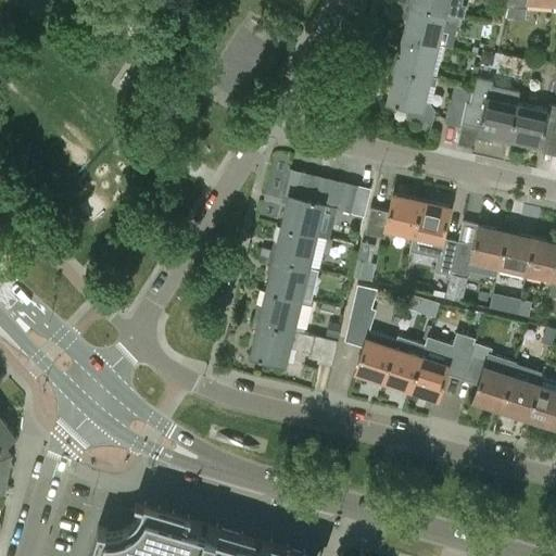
[(458,15),(459,14),(462,15),(465,4),(459,3),(459,0),(405,0),(405,2),(458,15)]
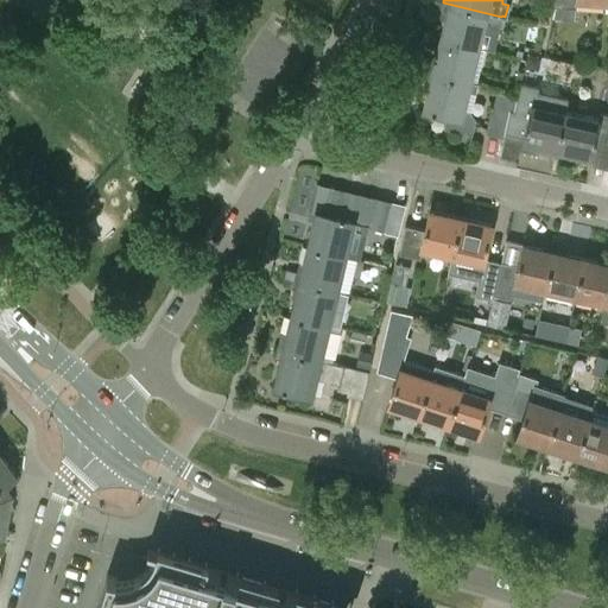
[(575,0),(589,0),(607,1),(606,0),(557,0),(553,19),(574,20),(575,0)]
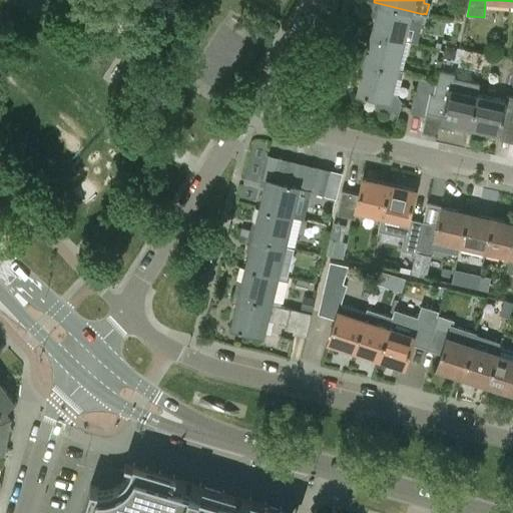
[(377,11),(372,32),(405,40),(410,17),(413,18),(415,22),(422,24),(424,15),(423,14),(374,2),(372,10),(377,11)]
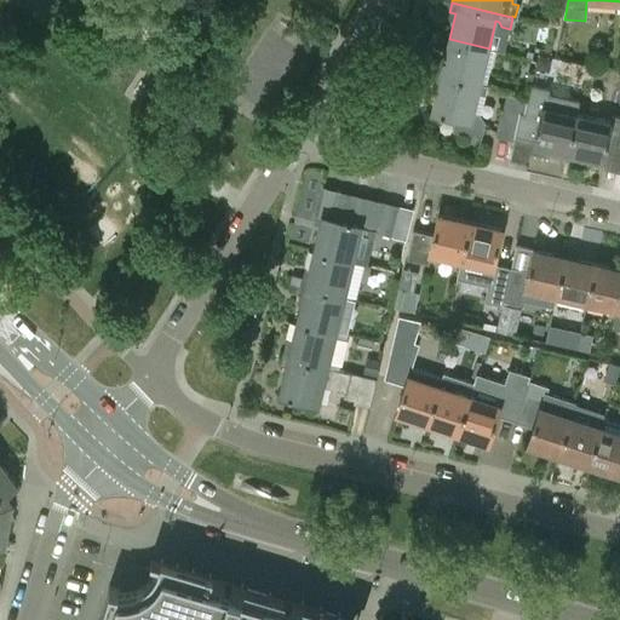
[(437,64),(435,73),(488,85),(488,86),(497,50),(489,49),(449,39),(442,65),(437,64)]
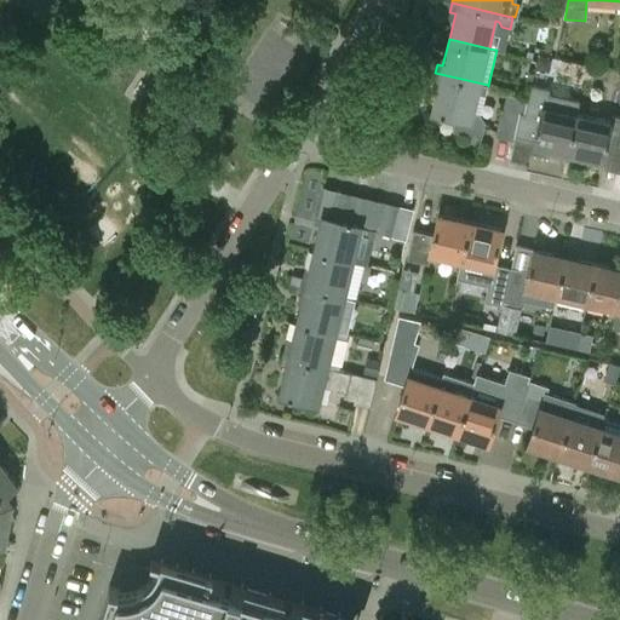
[(486,93),(488,85),(435,73),(432,81),(438,82),(431,110),(457,116),(453,130),(481,137),(484,121),(481,113),(474,112),(478,92),(486,93)]
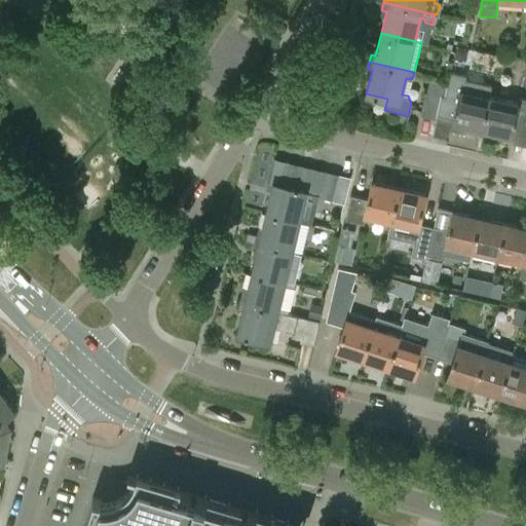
[(452,123),(481,130),(488,98),(491,85),(465,80),(466,76),(450,72),(444,97),(441,97),(437,116),(453,119),(452,123)]
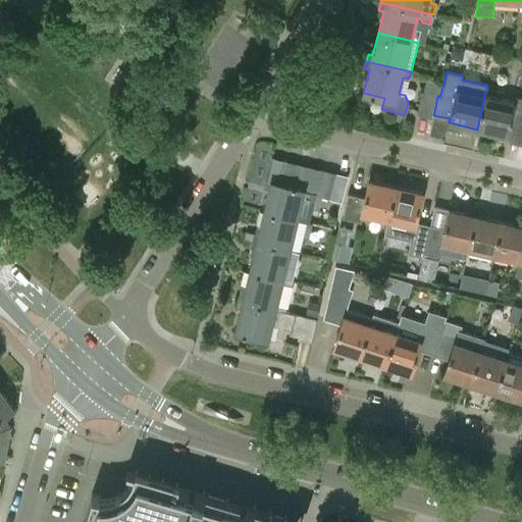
[(417,113),(431,117),(437,94),(440,94),(444,82),(426,77),(424,90),(423,90),(417,113)]
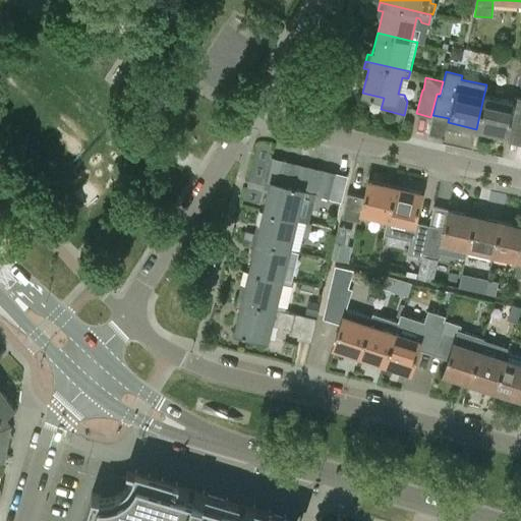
[(513,104),(483,97),(476,129),(494,132),(494,135),(507,140),(519,143),(520,132),(520,97),(515,96),(513,104)]
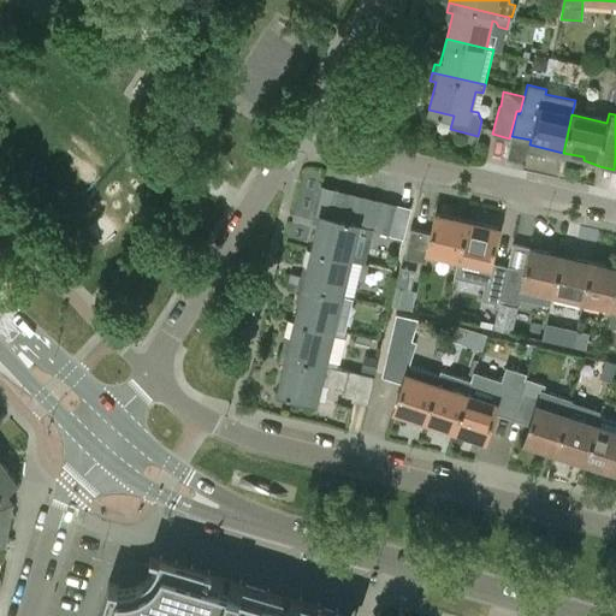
[(321,184),(314,214),(329,218),(337,188),(321,184)]
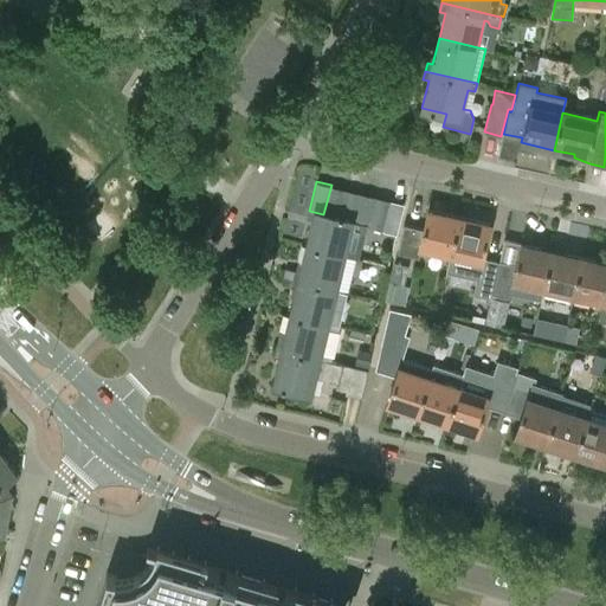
[(347,188),(331,185),(323,214),(340,218),(347,188)]
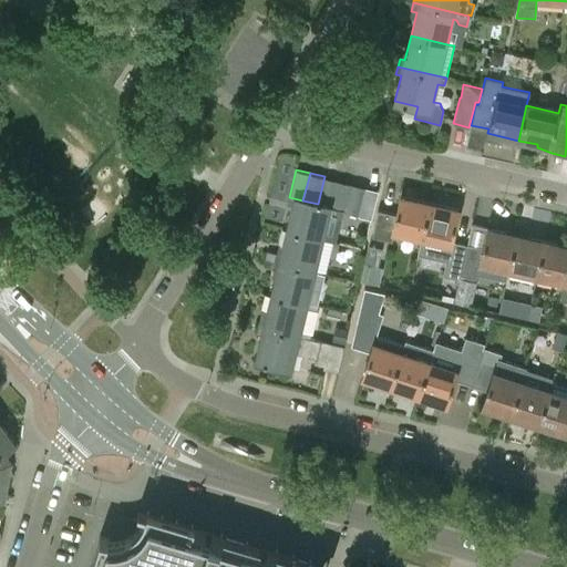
[(338,179),(325,176),(318,204),(331,207),(338,179)]
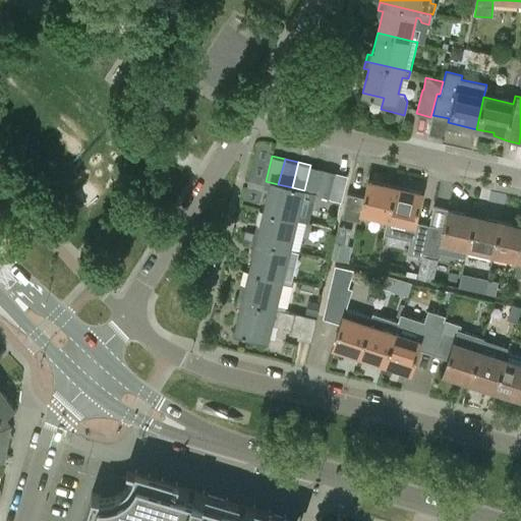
[(324,168),(310,165),(304,190),(317,193),(324,168)]
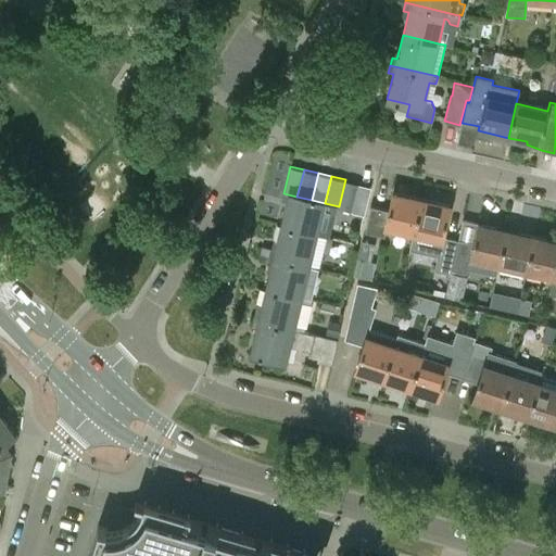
[(358,182),(345,179),(339,206),(352,210),(358,182)]
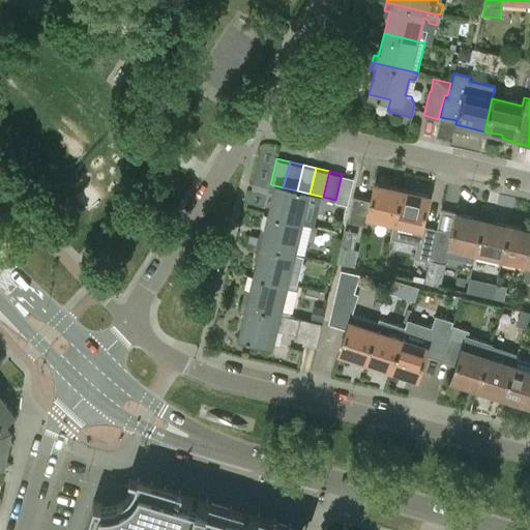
[(267,216),(301,225),(310,194),(297,190),(283,187),(270,184),(268,193),(272,194),(267,216)]
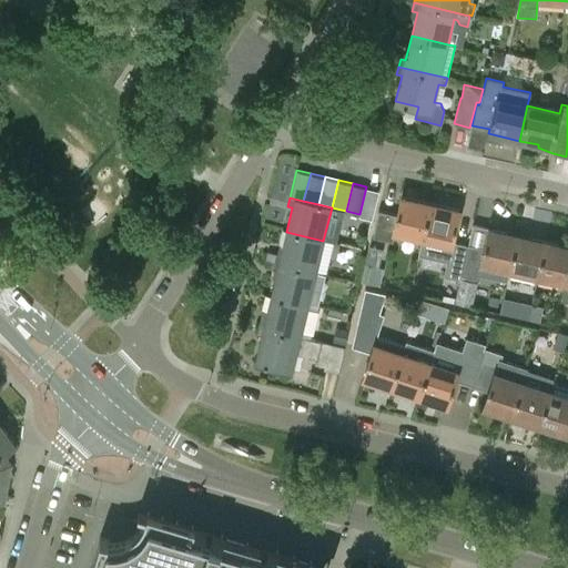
[(394,231),(423,237),(430,204),(402,198),(398,212),(378,208),(372,235),(392,240),(394,231)]
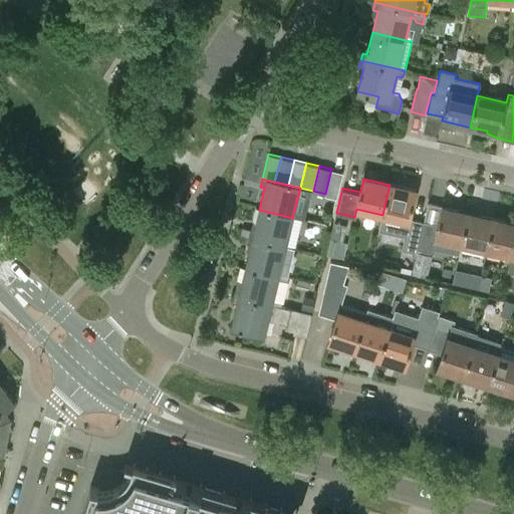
[(382,215),(379,230),(406,235),(403,248),(417,251),(418,248),(424,222),(410,219),(416,191),(390,185),(382,215)]
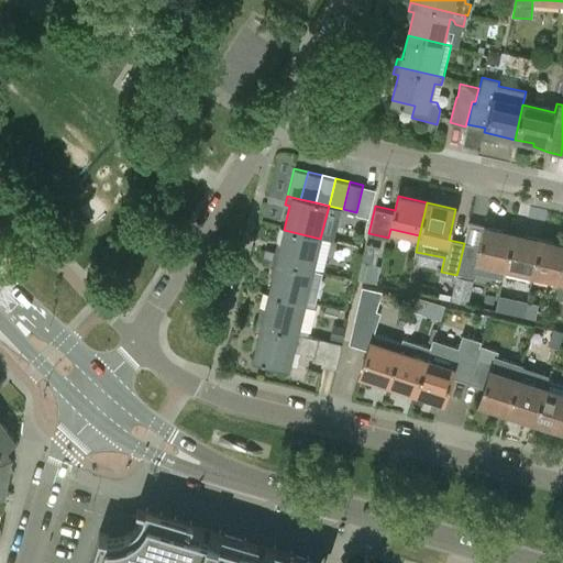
[(464,243),(457,272),(475,275),(476,271),(501,276),(505,266),(507,267),(515,234),(483,227),(478,246),(464,243)]
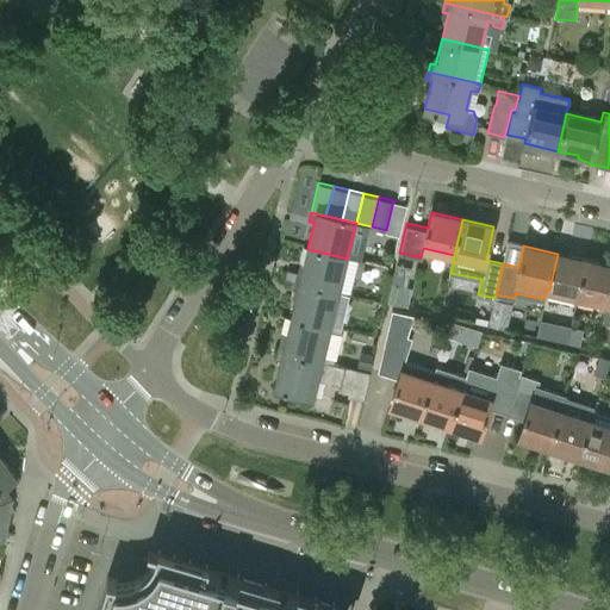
[(297,274),(294,284),(338,293),(340,291),(347,292),(355,260),(347,259),(307,249),(302,275),(297,274)]
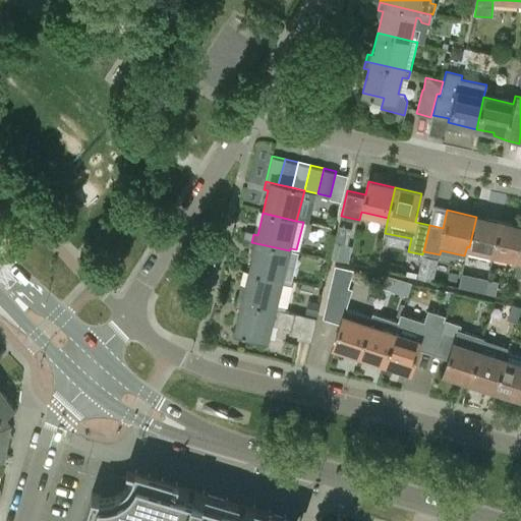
[(502,222),(476,217),(469,247),(495,253),(502,222)]
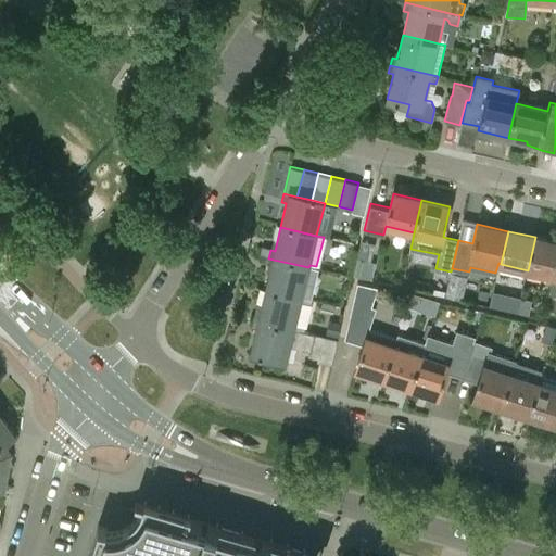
[(555,273),(555,241),(535,237),(528,270),(555,276),(555,273)]
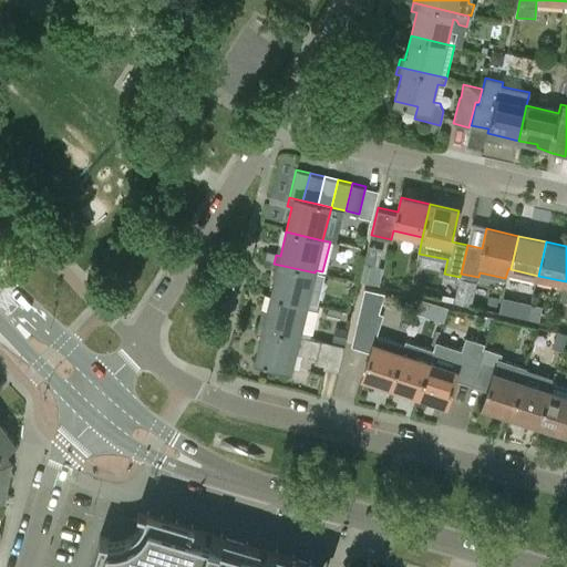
[(371,284),(374,266),(380,267),(384,247),(369,244),(360,280),(371,284)]
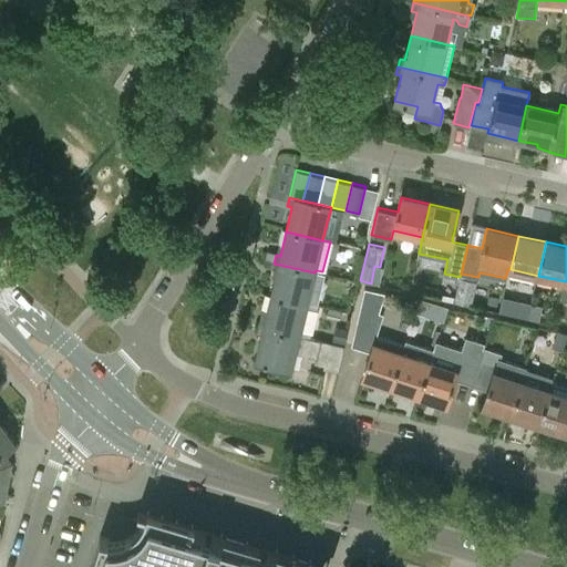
[(267,288),(266,295),(308,305),(315,272),(274,264),(271,270),(277,271),(272,289),(267,288)]
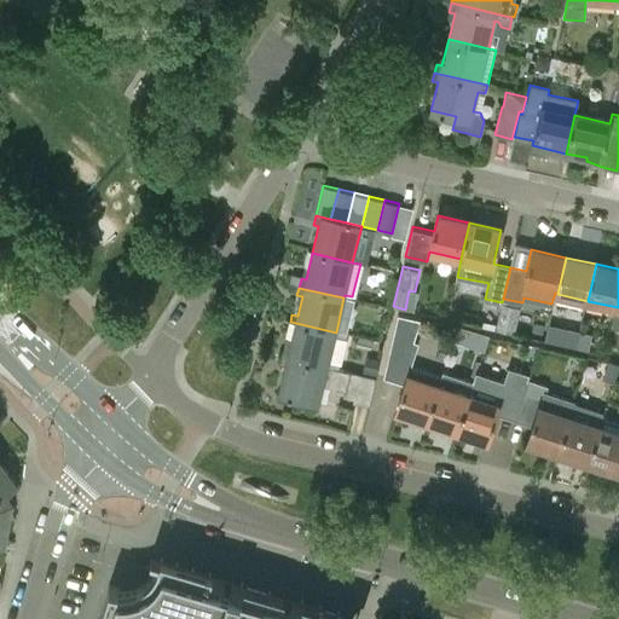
[(502,305),(497,329),(514,333),(519,308),(502,305)]
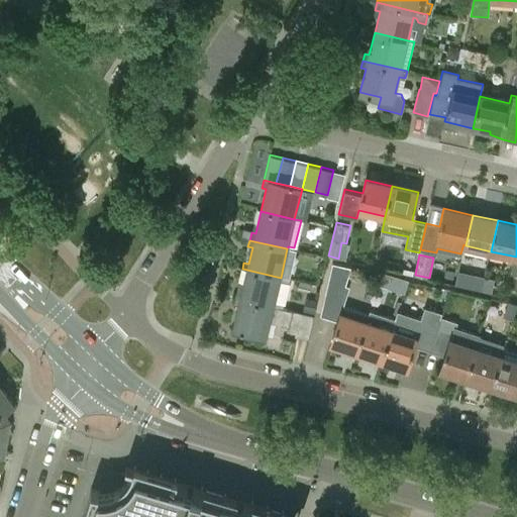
[(332,262),(329,275),(325,289),(342,293),(350,267),(332,262)]
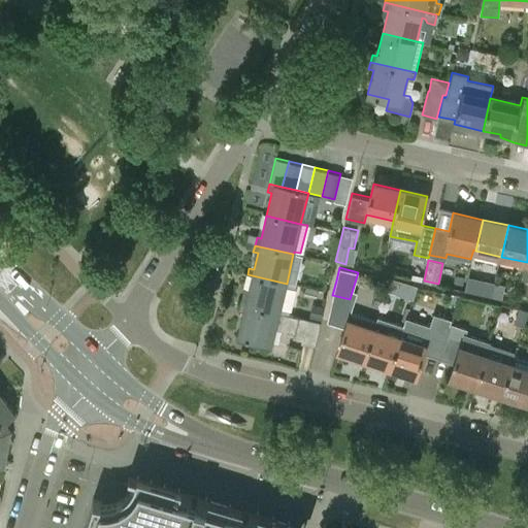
[(242,298),(240,305),(278,315),(287,284),(248,274),(245,282),(251,283),(246,299),(242,298)]
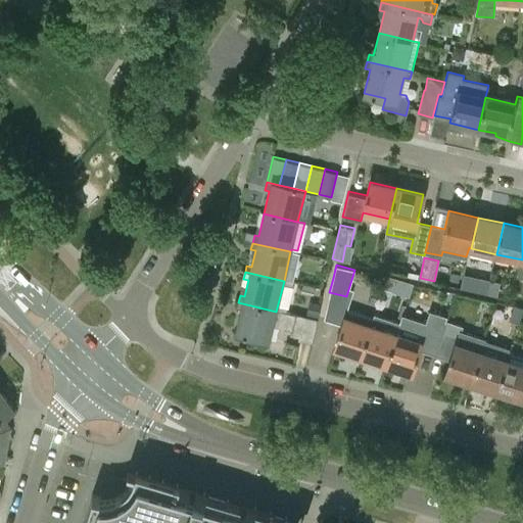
[(462,287),(487,293),(490,280),(465,274),(462,287)]
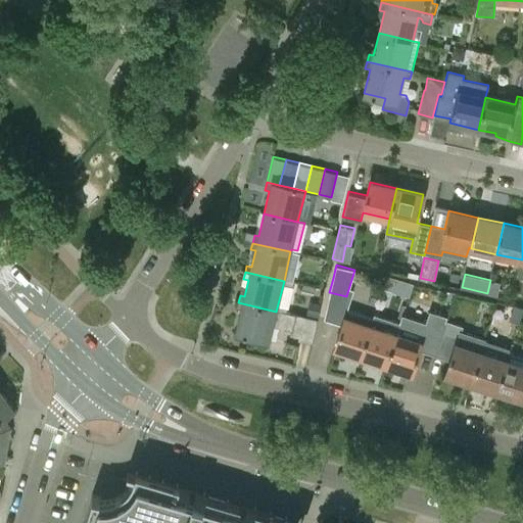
[(391,278),(388,289),(408,294),(411,283),(391,278)]
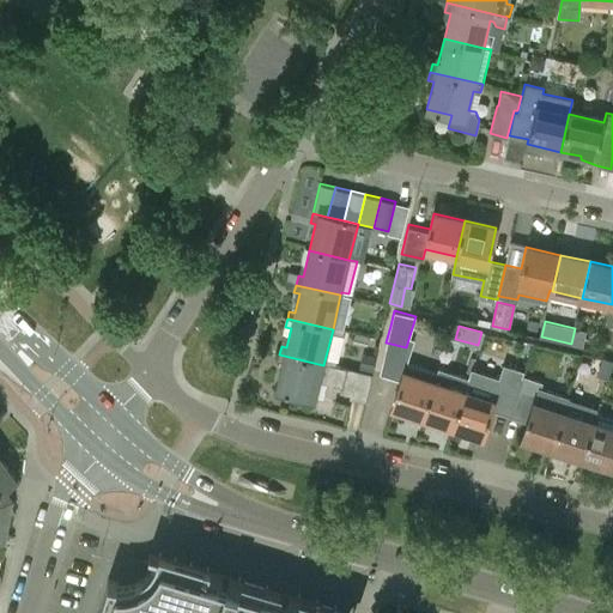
[(586,331),(575,328),(571,344),(582,346),(586,331)]
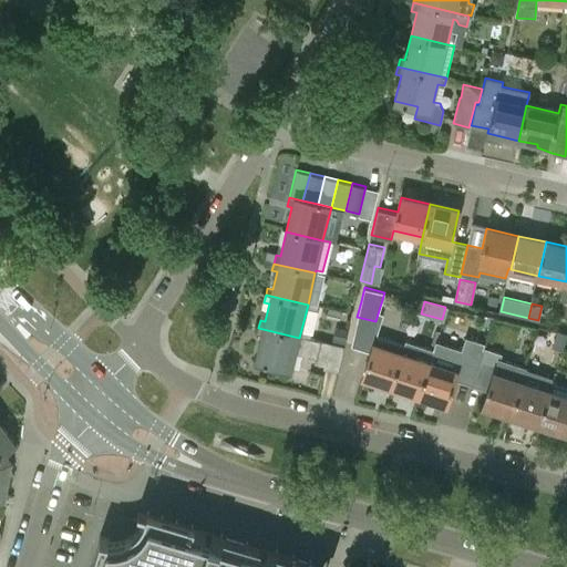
[(344,348),(299,338),(258,328),(256,336),(260,337),(255,361),(291,370),(296,351),(317,357),(316,362),(323,364),(323,368),(339,371),(344,348)]
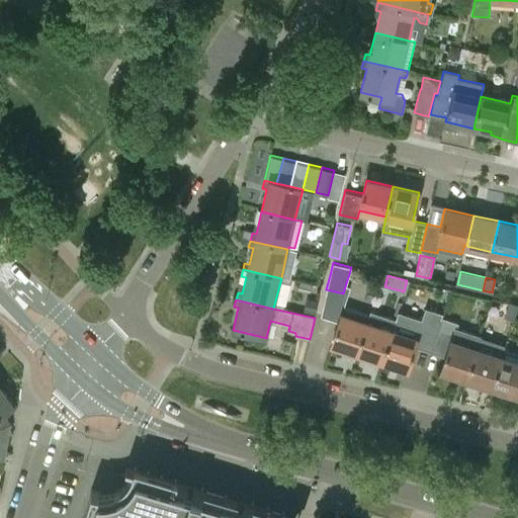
[(308,299),(305,312),(314,314),(317,301),(308,299)]
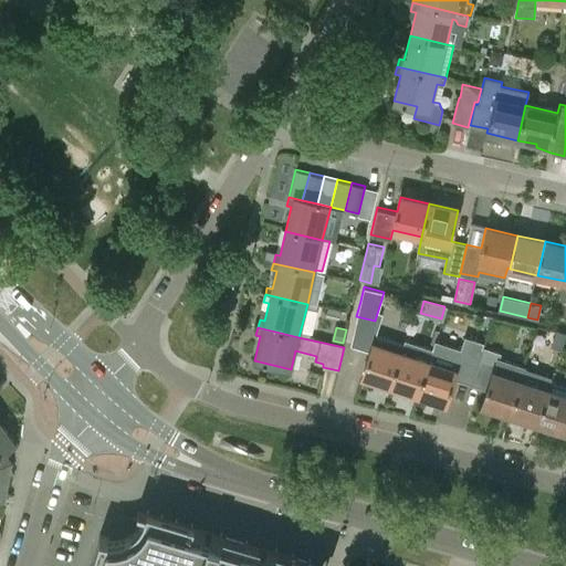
[(553,348),(559,350),(565,333),(557,331),(553,348)]
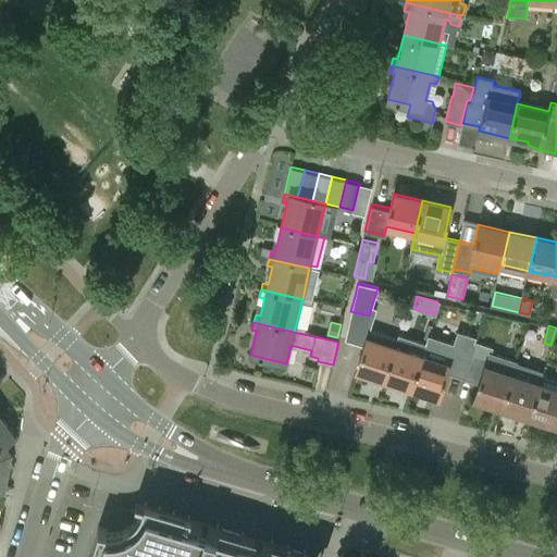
[(356,371),(383,380),(394,347),(367,337),(356,371)]
